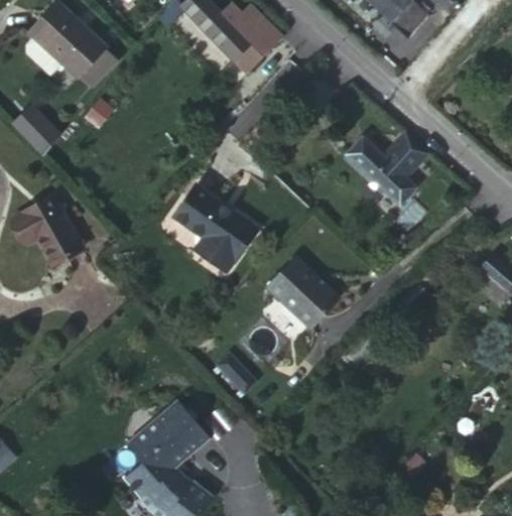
[(180,0),(175,5),(180,11),(244,72),(277,37),(246,6),(228,24),(203,0),(180,0)]
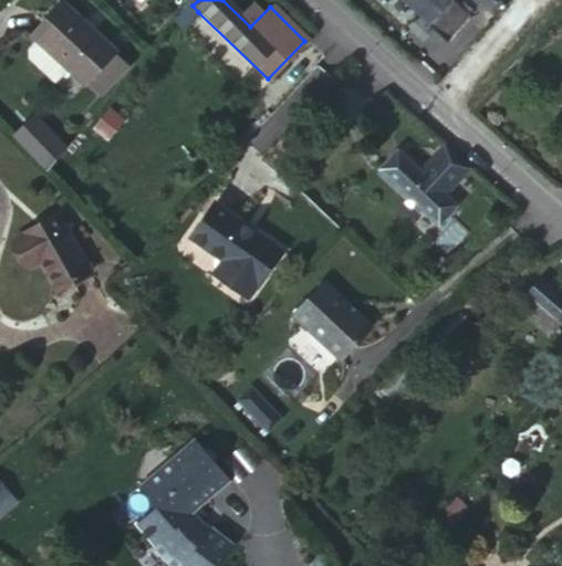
[(382,0),(385,2),(385,0),(398,0),(443,40),(466,16),(448,0),(382,0)]
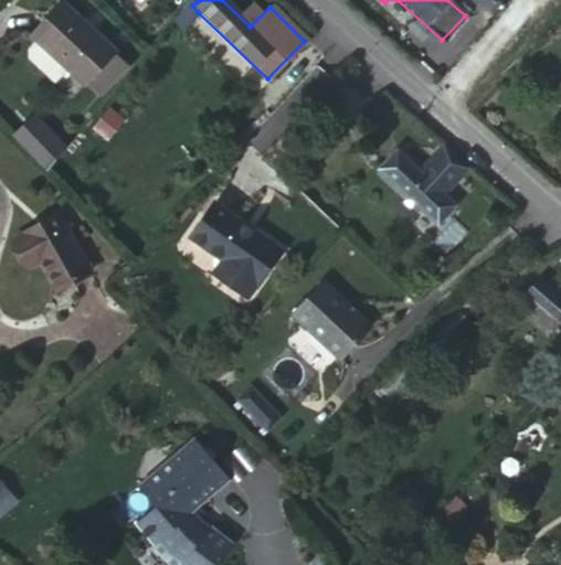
[(478,0),(455,0),(468,11),(478,0)]
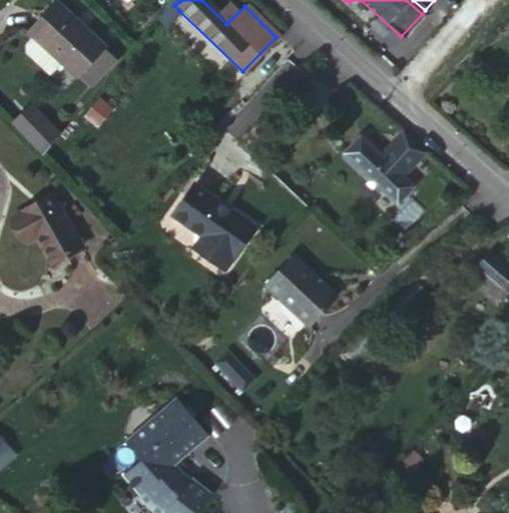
[(32,36),(60,7),(54,3),(27,31),(32,36)]
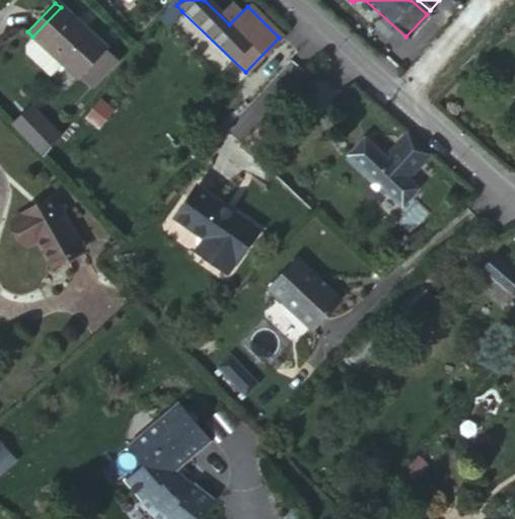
[(164,26),(181,11),(176,5),(160,21),(164,26)]
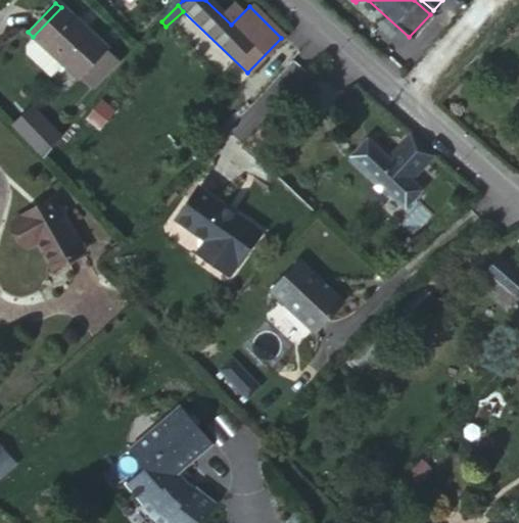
[(104,47),(61,7),(33,37),(26,45),(27,51),(47,72),(58,60),(76,76),(104,47)]
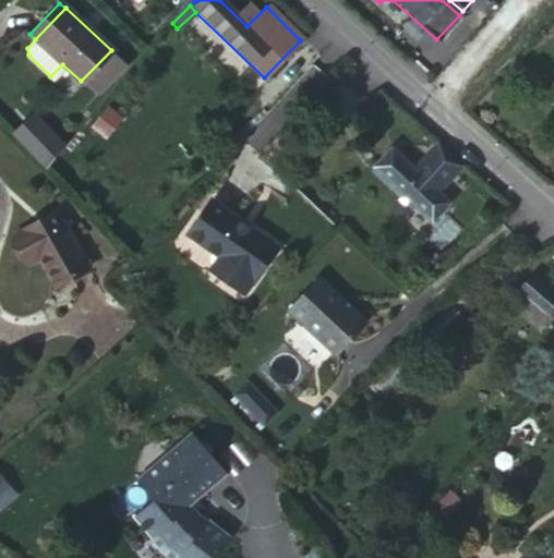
[(109,52),(83,80),(95,92),(122,65),(109,52)]
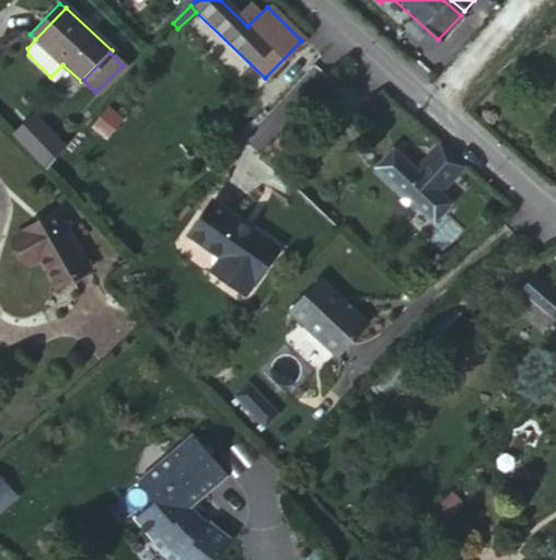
[(32,119),(11,140),(42,171),(62,151),(32,119)]
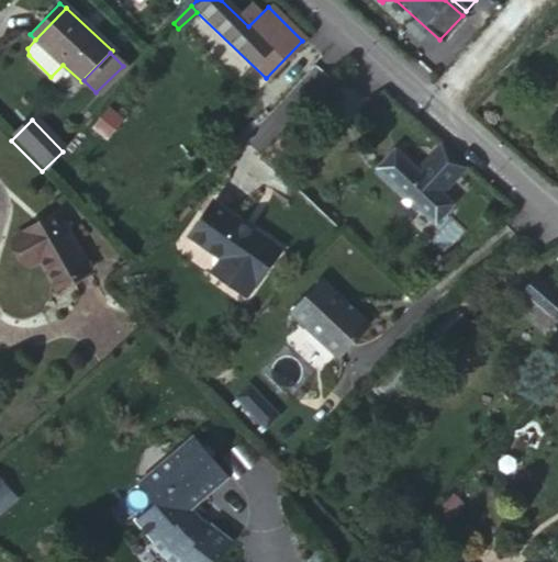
[(448,203),(391,149),(376,167),(432,221),(448,203)]
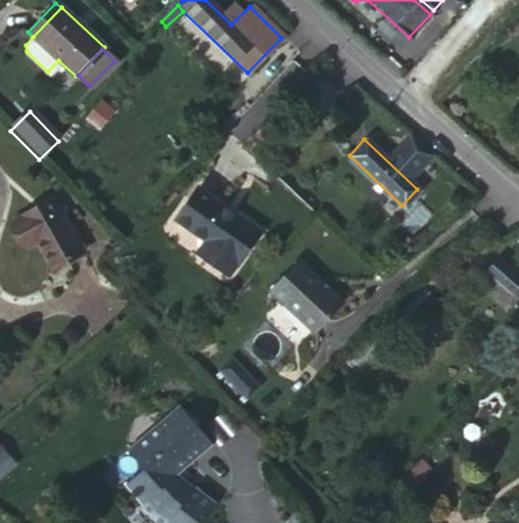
[(261,233),(198,190),(176,221),(206,242),(200,251),(232,275),(261,233)]
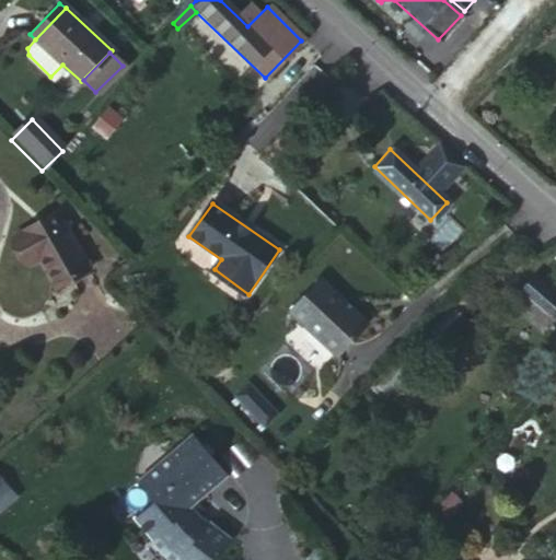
[(12,235),(25,259),(41,252),(59,283),(87,268),(53,212),(12,235)]
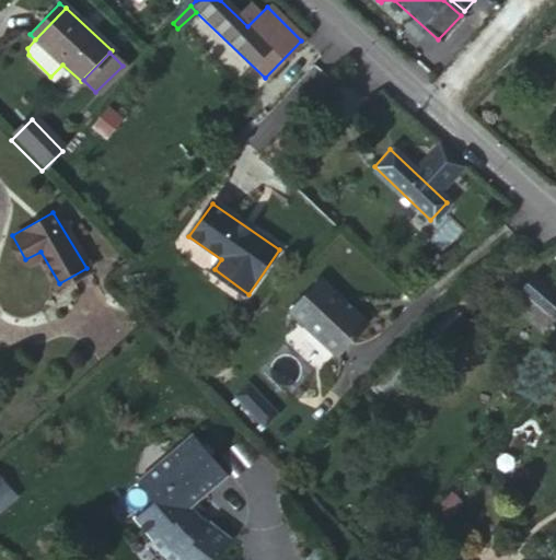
[(41,252),(25,259),(27,265),(37,260),(54,288),(59,283),(41,252)]
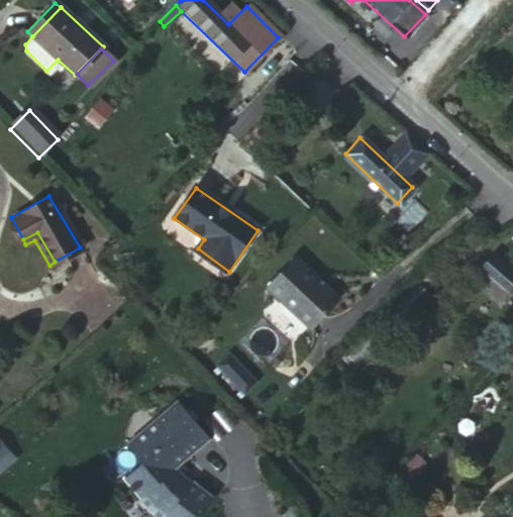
[(512,252),(505,264),(490,250),(475,269),(482,275),(474,286),(498,306),(506,297),(512,302),(512,252)]
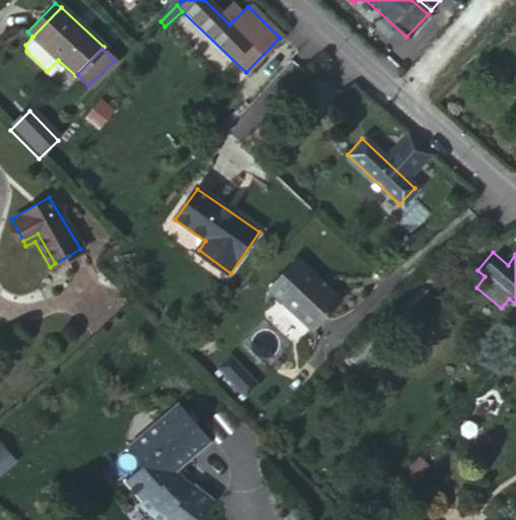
[(321,284),(297,263),(269,294),(314,334),(342,304),(328,291),(326,293),(320,286),(321,284)]
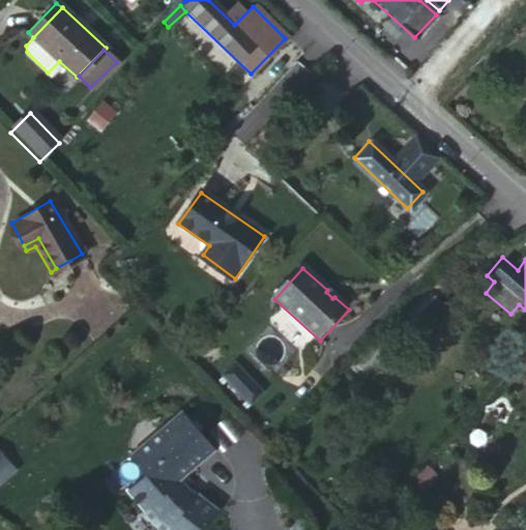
[(412,299),(403,310),(415,320),(425,312),(412,299)]
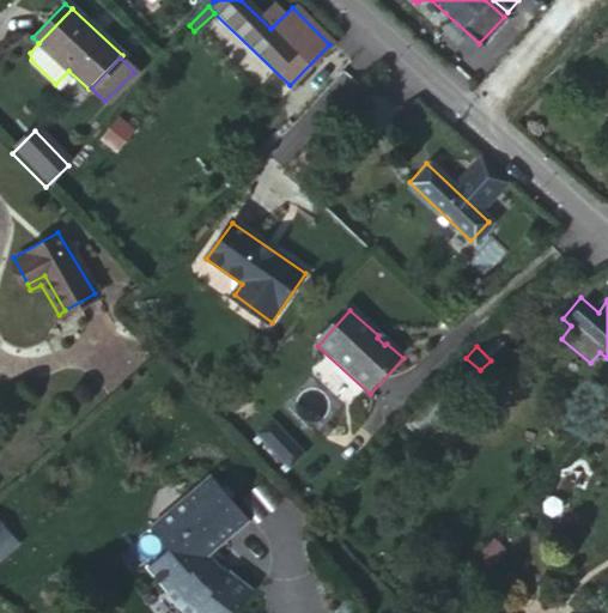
[(261,442),(277,426),(268,417),(253,432),(261,442)]
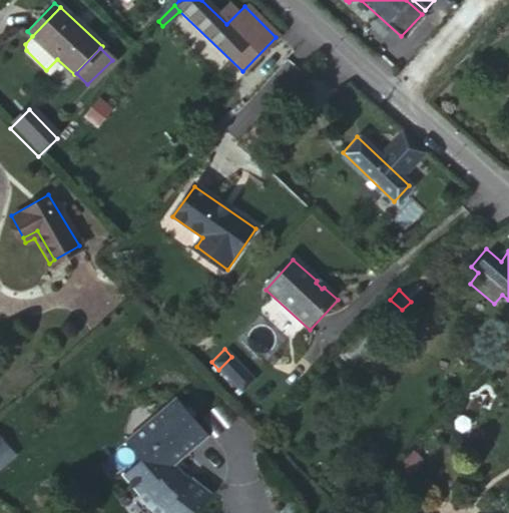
[(246,371),(231,357),(218,370),(238,391),(245,384),(239,378),(246,371)]
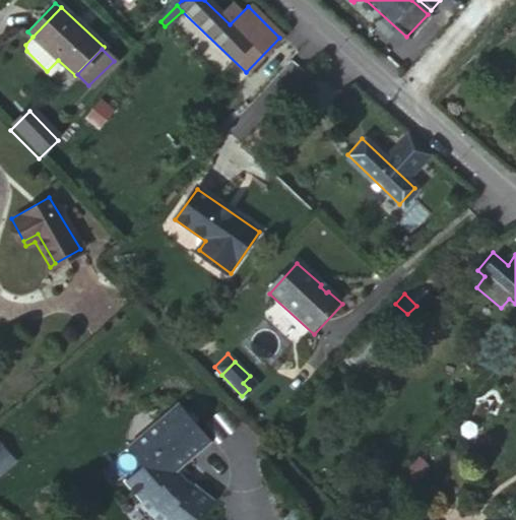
[(256,383),(250,376),(243,383),(249,389),(256,383)]
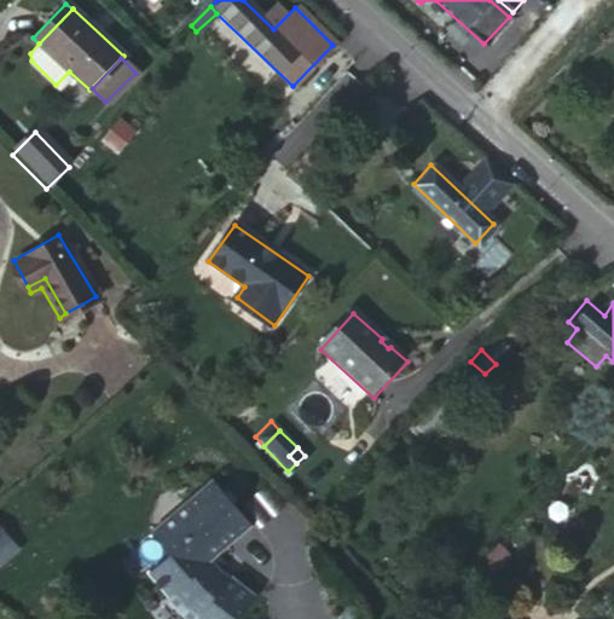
[(250,525),(210,480),(150,533),(169,554),(148,576),(167,599),(168,597),(179,611),(189,618),(236,618),(256,595),(232,574),(230,577),(226,573),(218,570),(210,560),(250,525)]
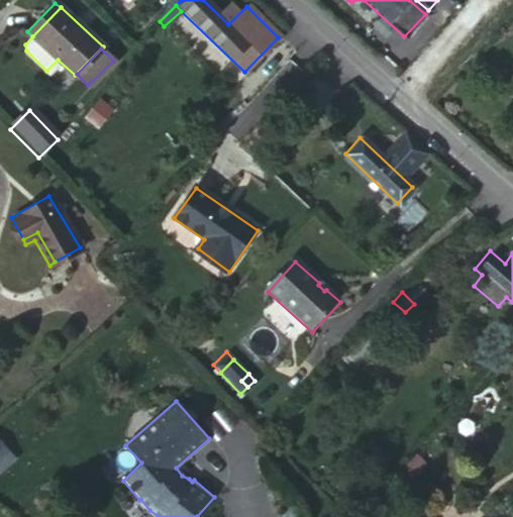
[(0,459),(8,453),(0,444),(0,459)]
